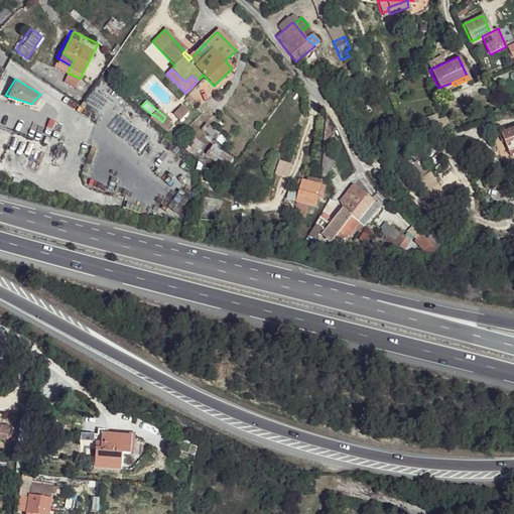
[(181,103),(172,112),(179,118),(187,110),(181,103)]
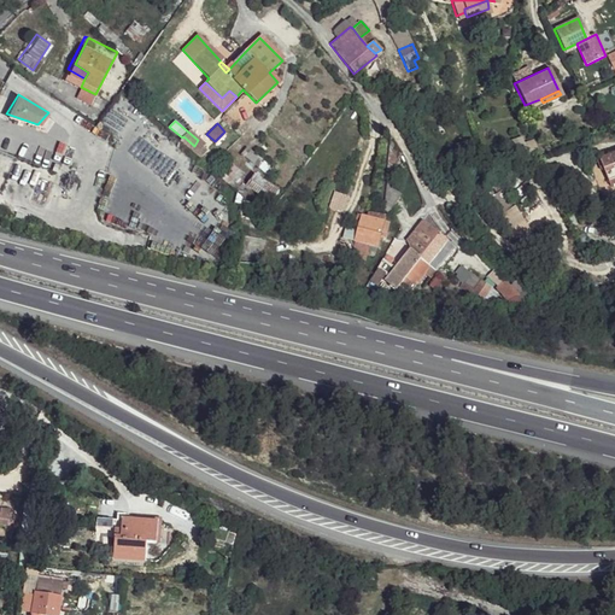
[(614,150),(595,159),(607,187),(614,182),(614,150)]
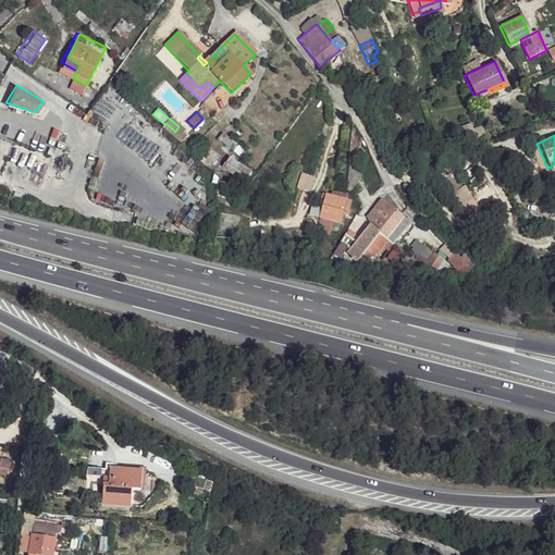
[(210,152),(206,158),(210,163),(216,158),(210,152)]
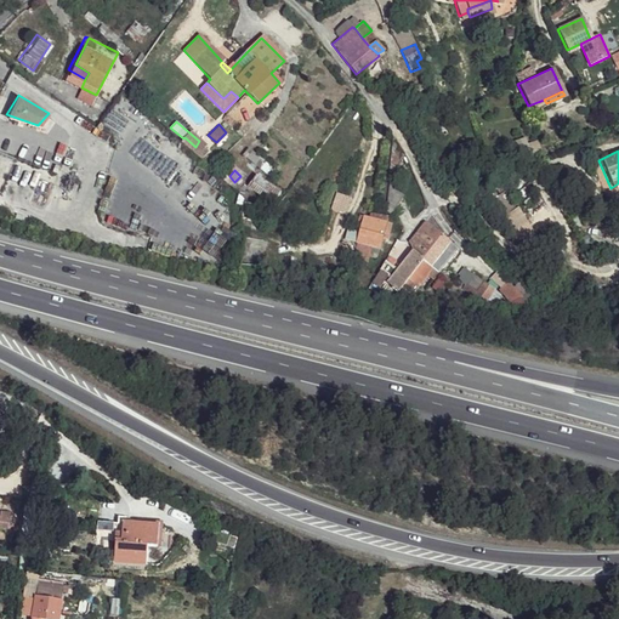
[(253,171),(244,185),(272,202),(280,187),(253,171)]
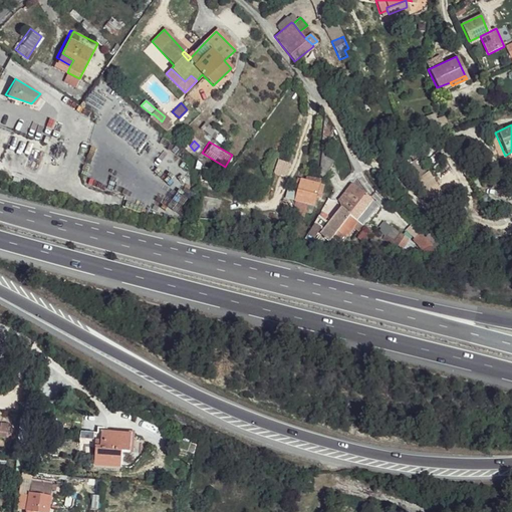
[(285,151),(283,160),(289,161),(292,152),(285,151)]
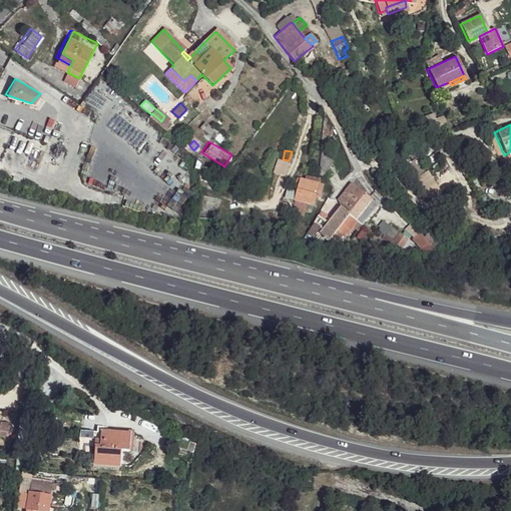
[(200,167),(197,178),(209,181),(212,169),(200,167)]
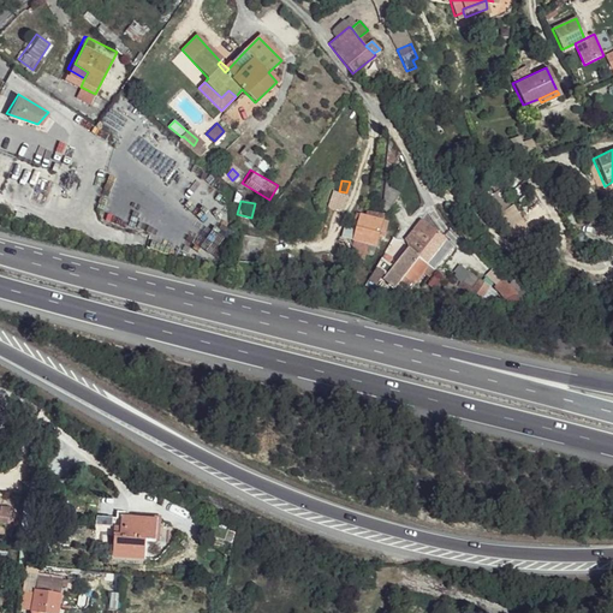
[(361,213),(355,239),(364,242),(374,244),(380,218),(367,214),(361,213)]
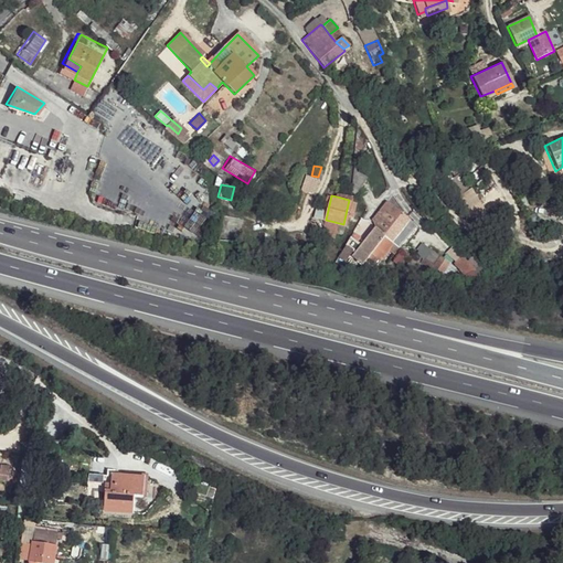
[(353,252),(363,259),(370,265),(390,241),(399,248),(416,226),(401,213),(385,201),(369,219),(376,225),(374,227),(353,252)]
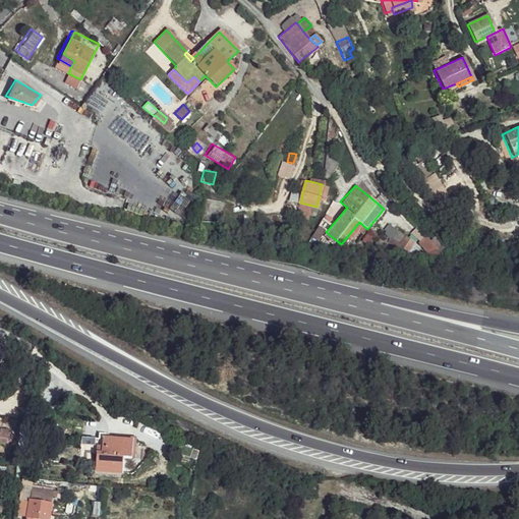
[(308,205),(306,213),(314,215),(316,207),(308,205)]
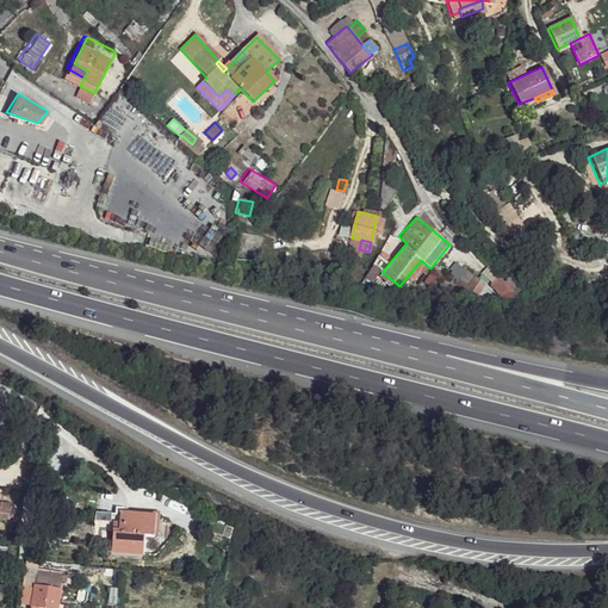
[(370,262),(382,272),(389,264),(376,254),(370,262)]
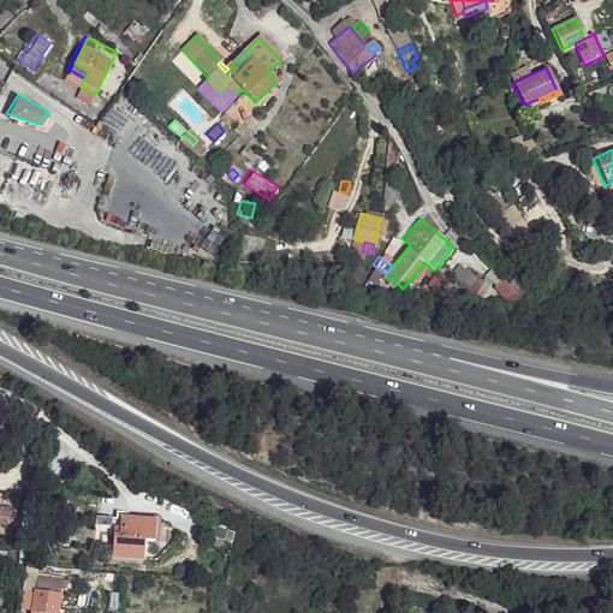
[(316,262),(313,275),(317,278),(322,265),(316,262)]
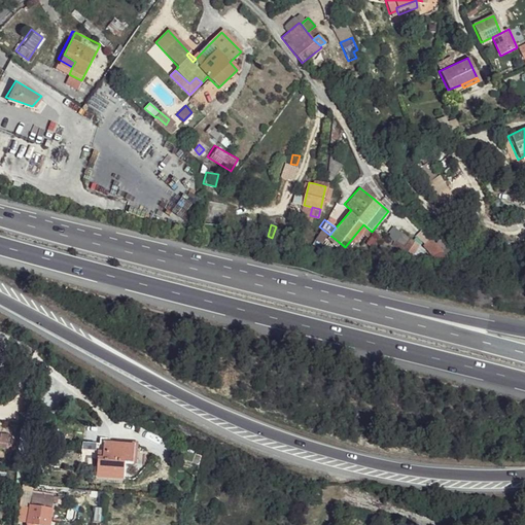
[(433,232),(421,244),(436,259),(449,248),(433,232)]
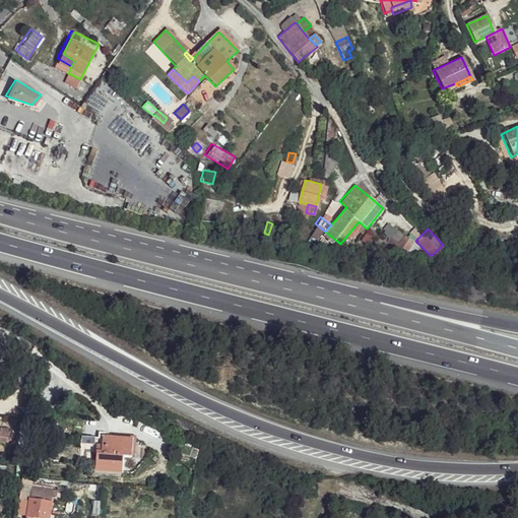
[(399,241),(396,246),(403,252),(411,241),(404,236),(399,241)]
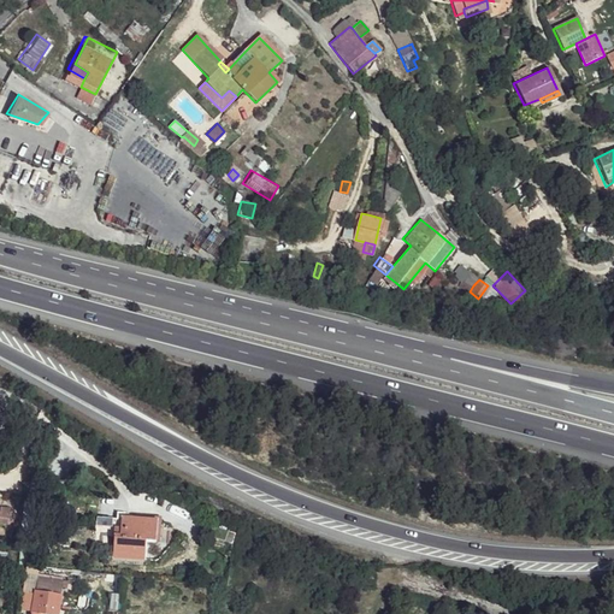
[(0,521),(6,523),(10,499),(4,497),(1,507),(0,507),(0,521)]
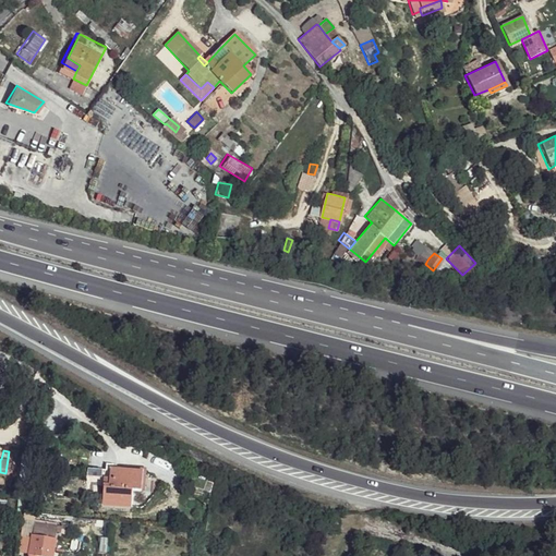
[(101,472),(99,485),(103,486),(131,490),(139,491),(141,476),(101,472)]
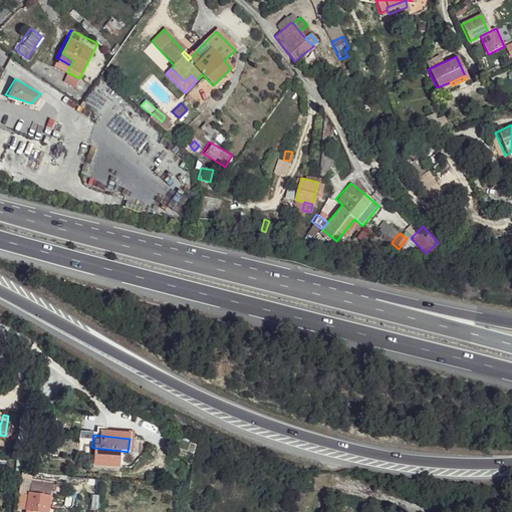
[(94,448),(92,464),(117,467),(120,451),(94,448)]
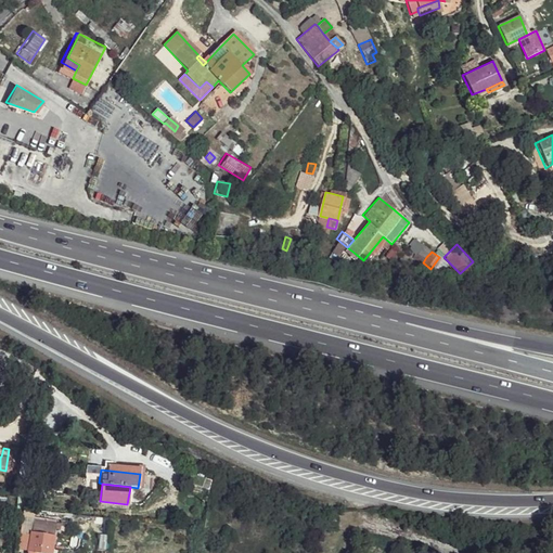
[(22,518),(20,534),(29,535),(26,552),(38,552),(40,552),(48,552),(54,523),(22,518)]
